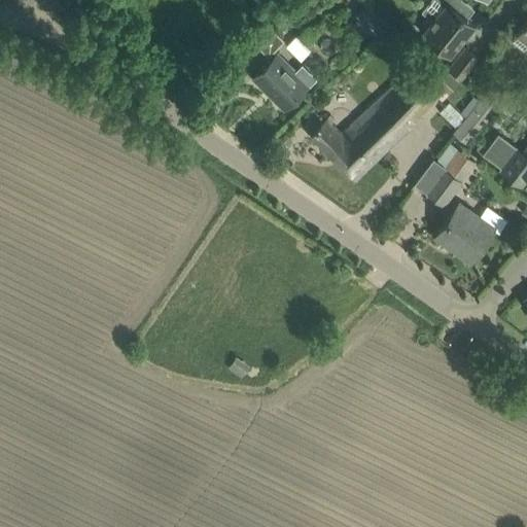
[(458,11),(448,3),(450,0),(428,0),(419,12),(428,20),(419,30),(449,55),(473,25),(458,11)]
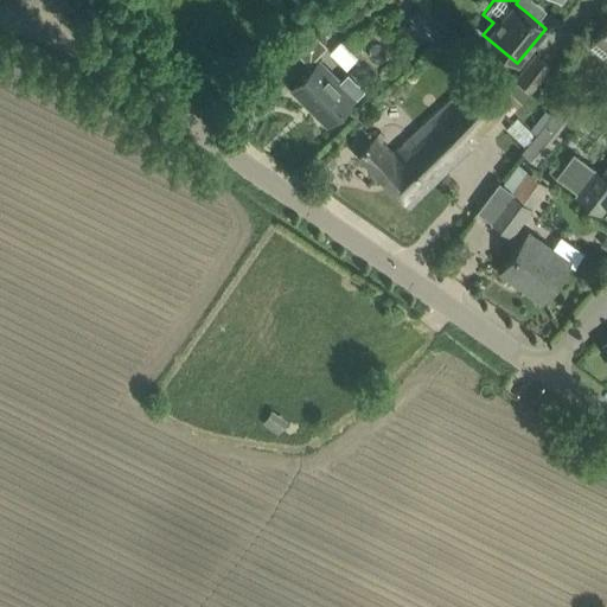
[(410,24),(435,45),(449,30),(425,7),(410,24)]
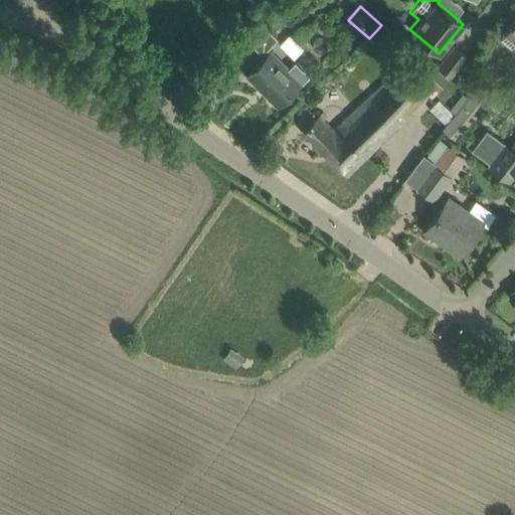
[(514,17),(499,38),(513,49),(514,46),(514,17)]
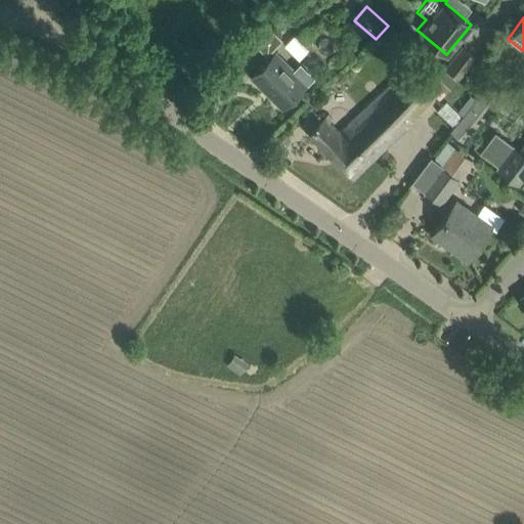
[(394,26),(380,41),(398,57),(412,42),(394,26)]
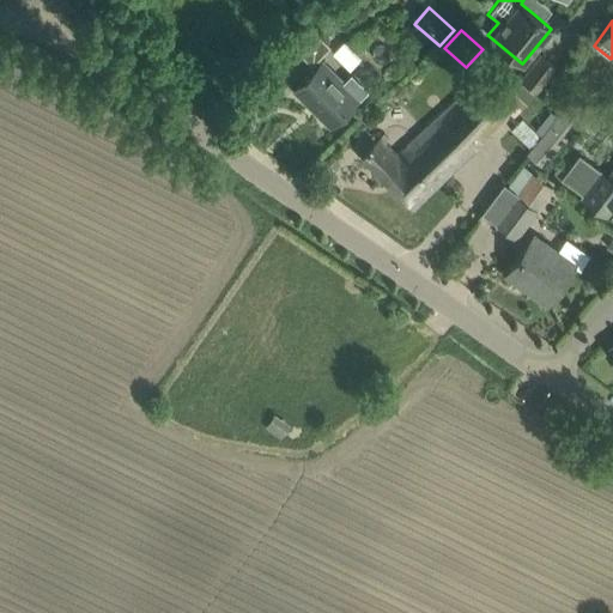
[(536,91),(556,67),(541,55),(521,79),(536,91)]
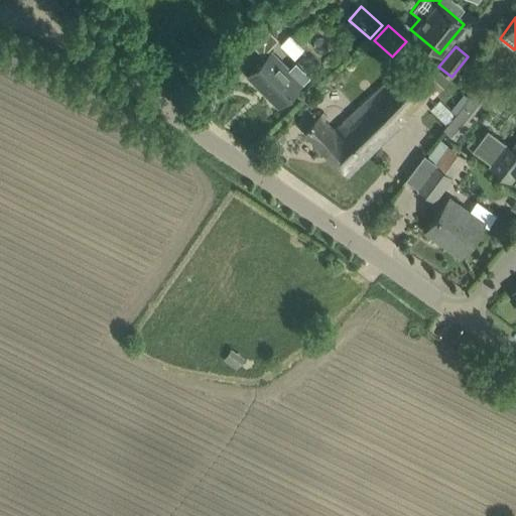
[(289,72),(270,52),(247,76),(278,106),(307,77),(295,65),(289,72)]
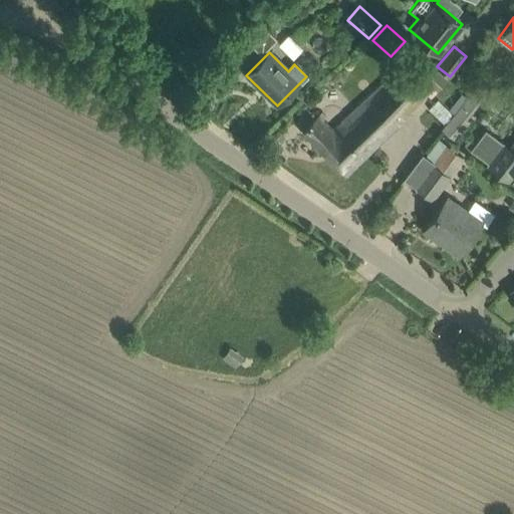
[(409,77),(431,97),(448,80),(419,53),(409,65),(415,71),(409,77)]
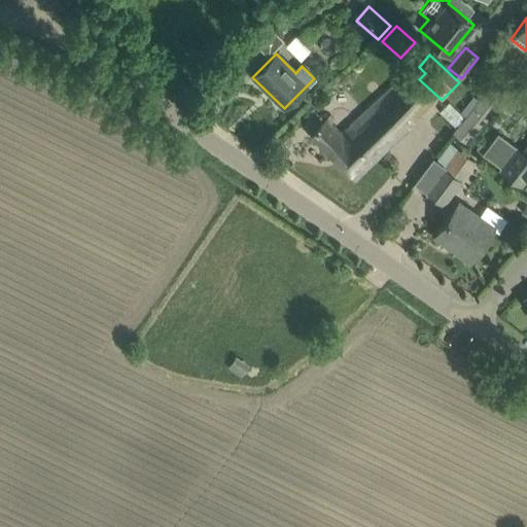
[(341,133),(326,118),(310,134),(355,180),(434,101),(405,70),(341,133)]
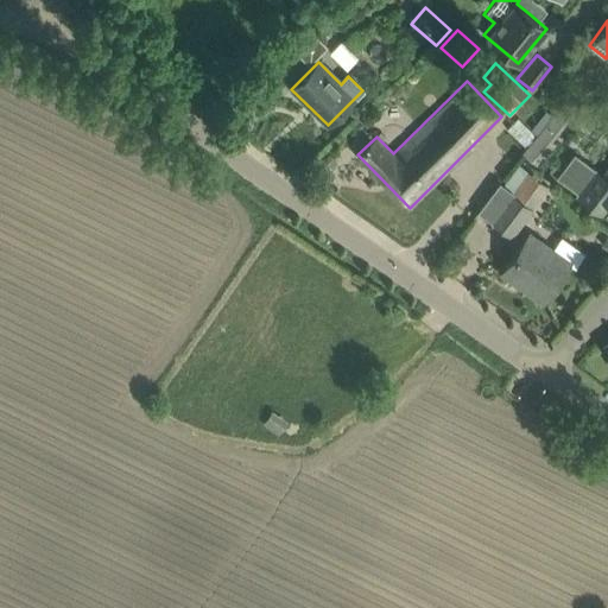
[(553,114),(521,153),(534,163),(567,124),(553,114)]
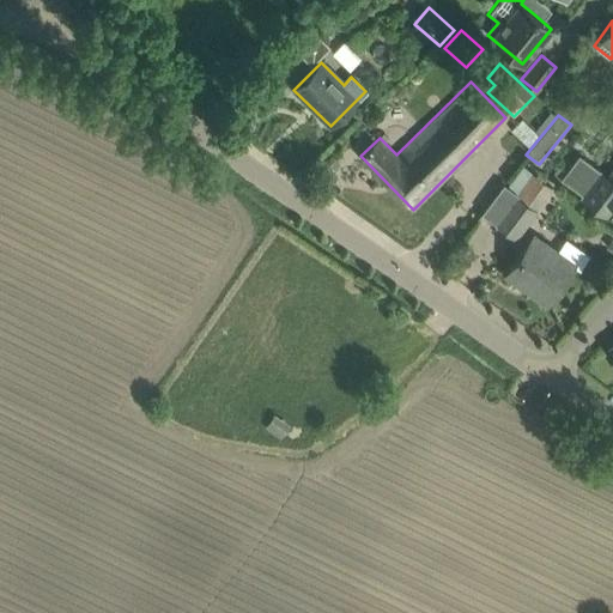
[(522,120),(511,131),(528,147),(539,137),(522,120)]
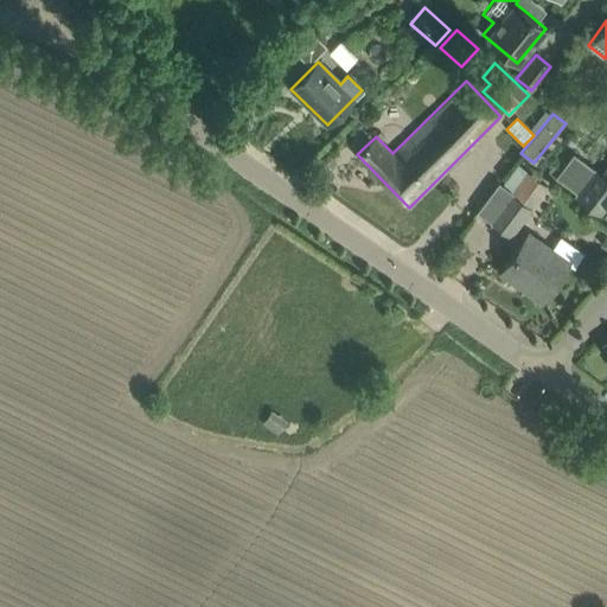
[(573,154),(555,178),(577,195),(600,212),(606,202),(606,178),(606,180),(595,171),(573,154)]
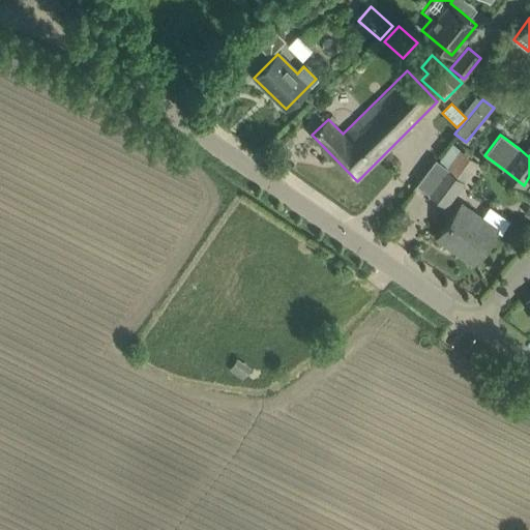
[(444,205),(476,163),(460,150),(428,193),(444,205)]
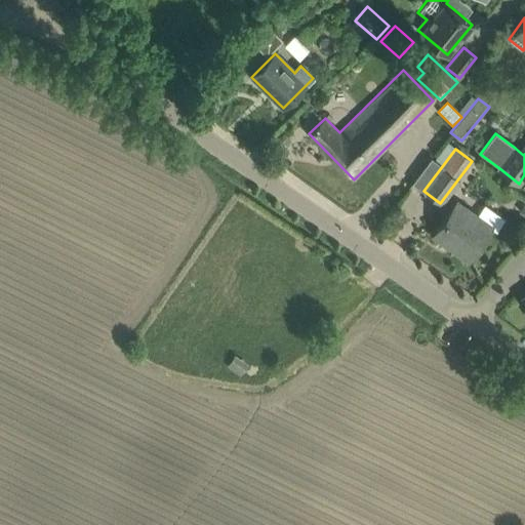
[(470,258),(491,228),(455,202),(434,234),(470,258)]
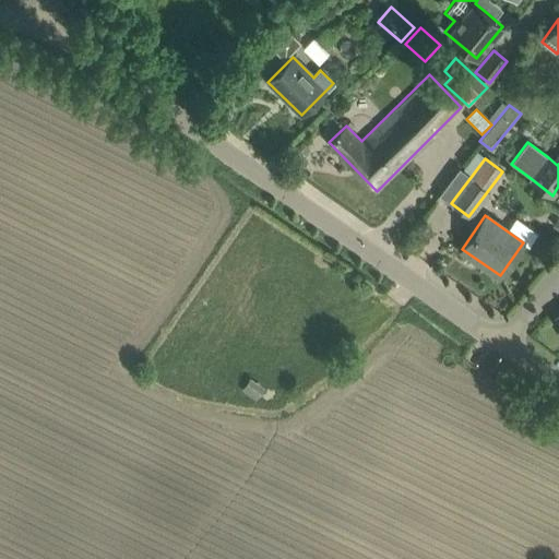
All buildings are outlined.
